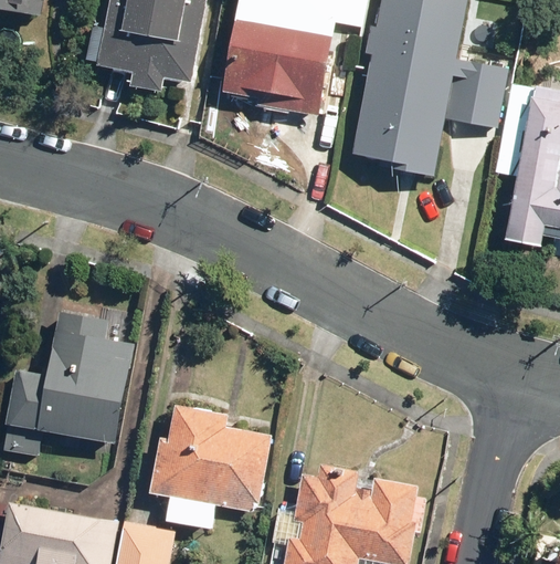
[(0,6),(43,14),(45,0),(0,0),(0,6)]
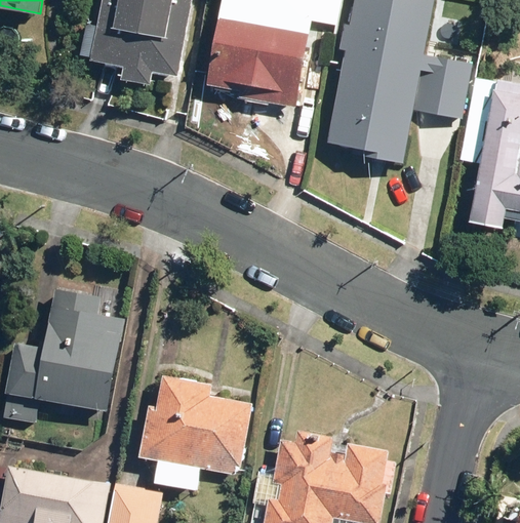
[(101,0),(96,26),(83,24),(79,53),(91,54),(90,59),(125,66),(123,79),(150,84),(152,72),(177,76),(190,0),(101,0)]
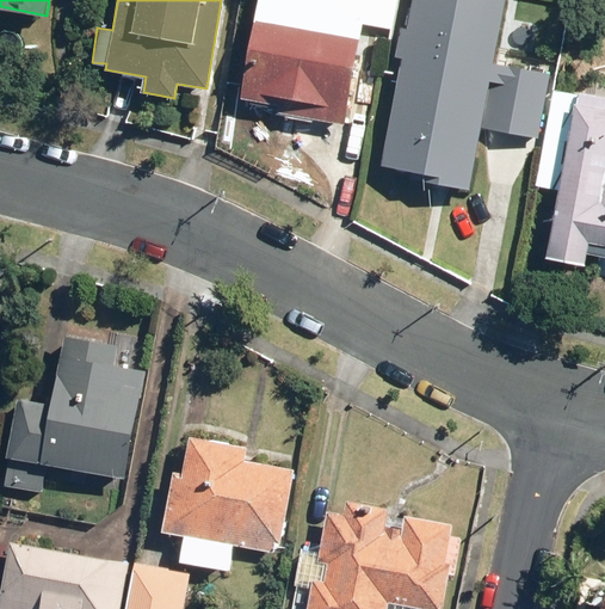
[(257,0),(238,96),(279,104),(269,155),(310,164),(320,120),(340,124),(362,18),(386,23),(390,0),(257,0)]
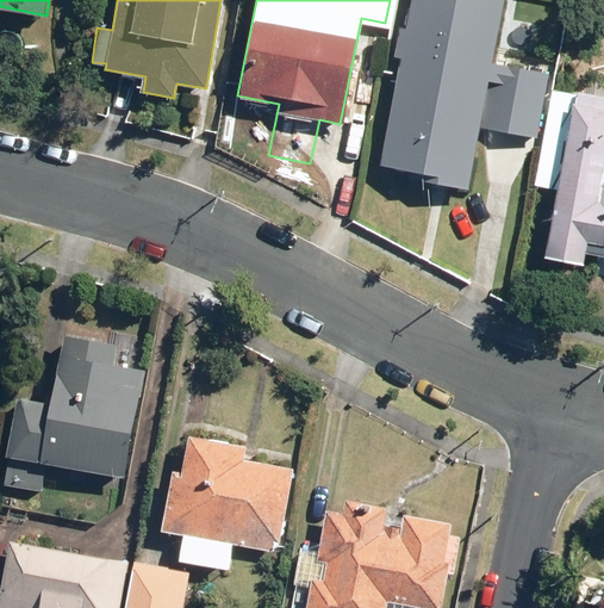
[(410,0),(381,165),(409,169),(406,179),(469,190),(489,81),(498,84),(489,131),(534,140),(546,73),(493,64),(504,0),(410,0)]
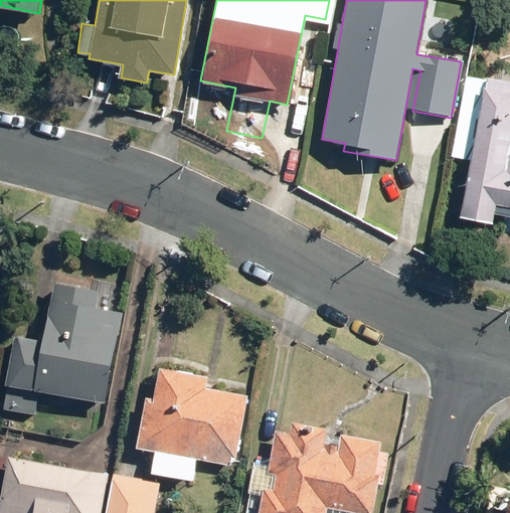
[(509,82),(464,75),(450,158),(471,161),(461,218),(492,223),(496,202),(509,204),(509,82)]
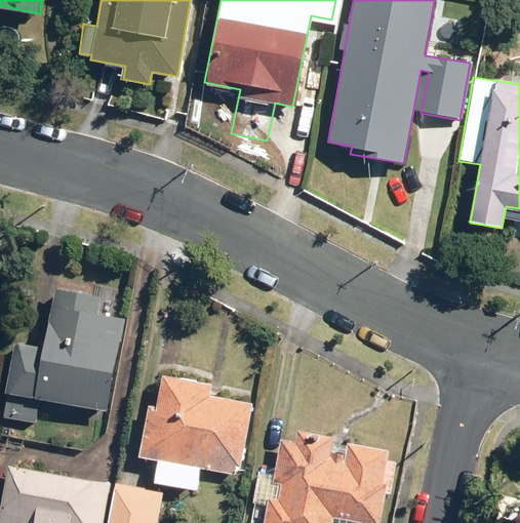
[(101,295),(52,288),(43,347),(12,343),(1,418),(32,423),(36,398),(108,408),(122,318),(97,314),(101,295)]
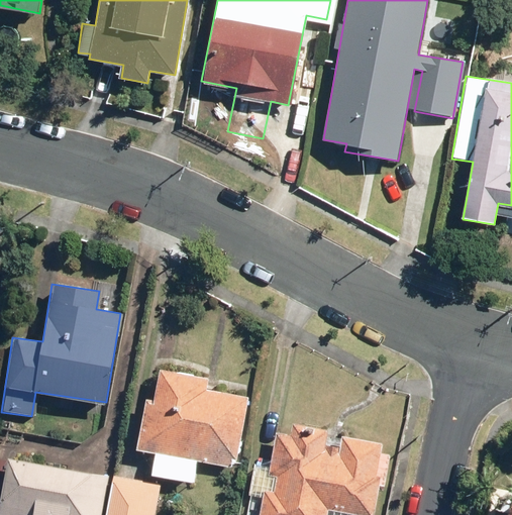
[(155,400),(146,399),(137,448),(157,451),(152,475),(192,482),(196,460),(230,468),(232,456),(236,457),(247,397),(206,390),(208,378),(161,370),(155,400)]
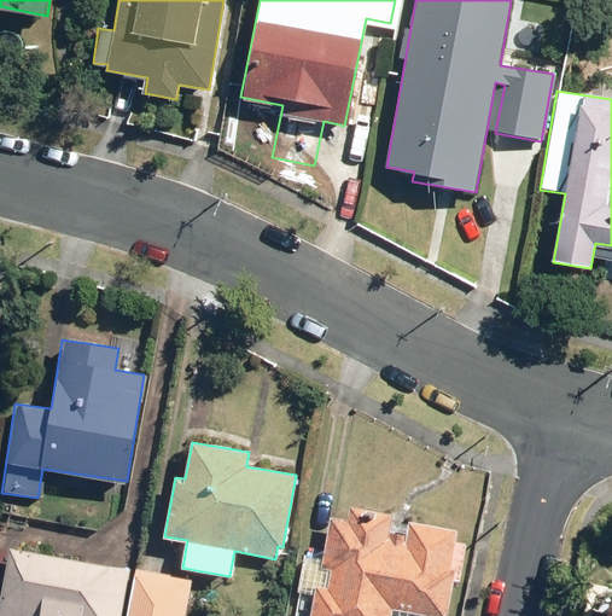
[(348,519),(331,517),(324,564),(303,561),(292,615),(437,615),(454,530),(408,523),(407,535),(388,533),(391,515),(350,507),(348,519)]
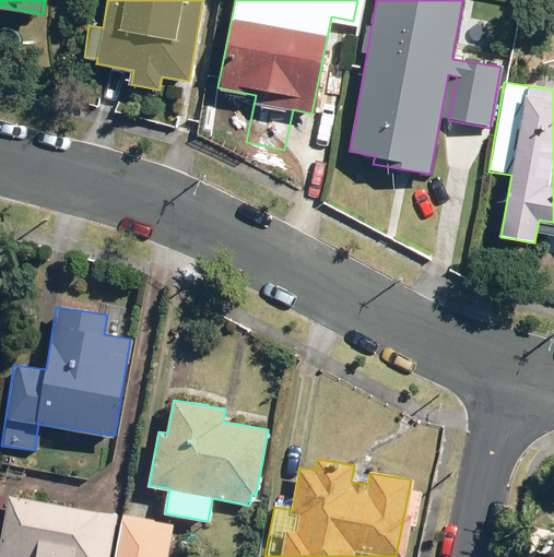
[(107,556),(116,514),(10,495),(0,542),(0,556),(107,556)]
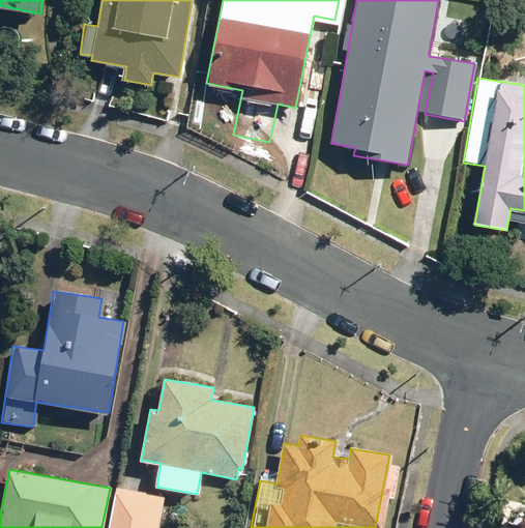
[(156,527),(163,496),(116,489),(108,527),(156,527)]
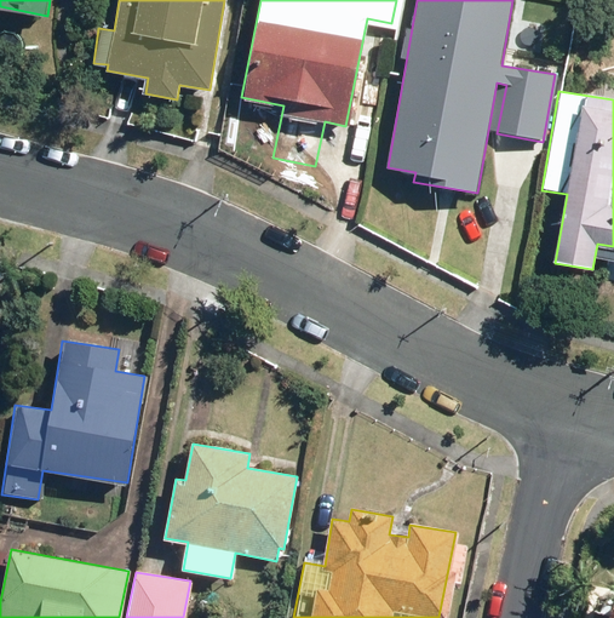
All buildings are outlined.
